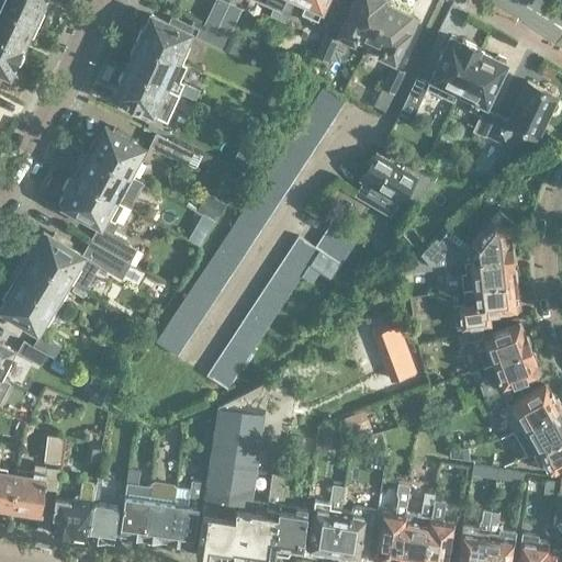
[(0,0),(0,7),(37,24),(44,12),(41,6),(43,0),(0,0)]
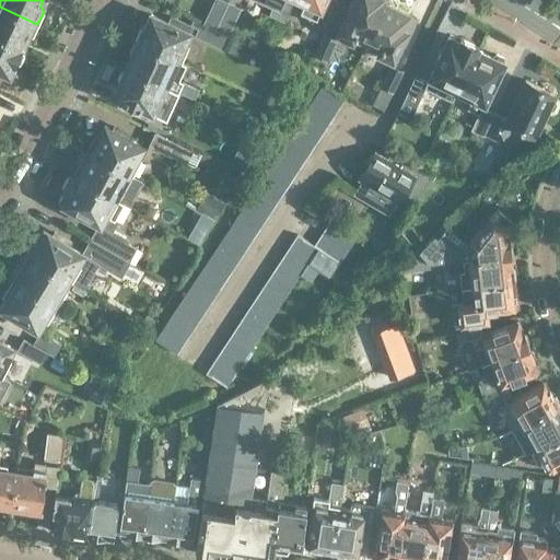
[(164,0),(162,4),(173,10),(176,0),(164,0)]
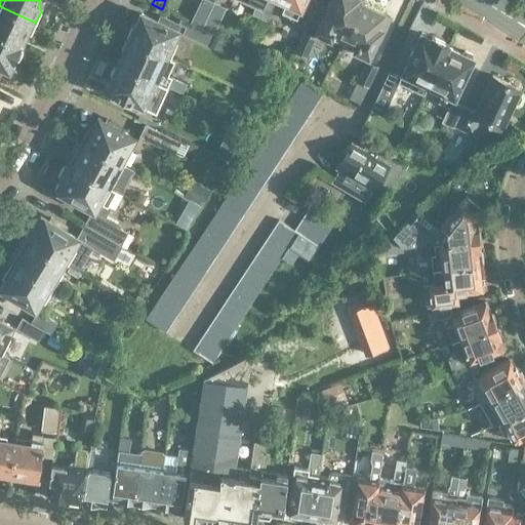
[(200,0),(191,22),(202,27),(214,1),(212,0),(200,0)]
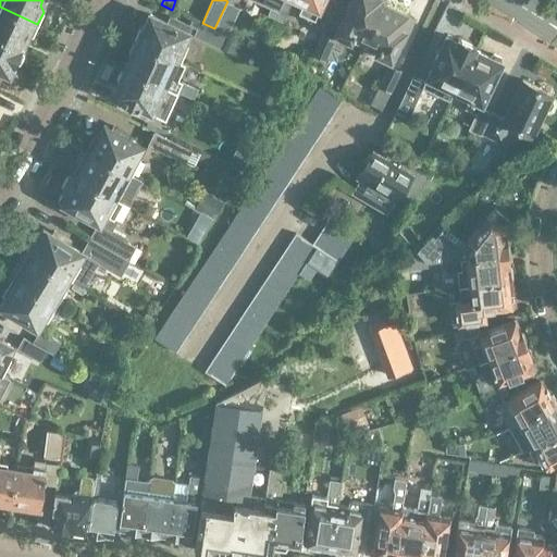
[(271,0),(265,13),(273,17),(281,0),(271,0)]
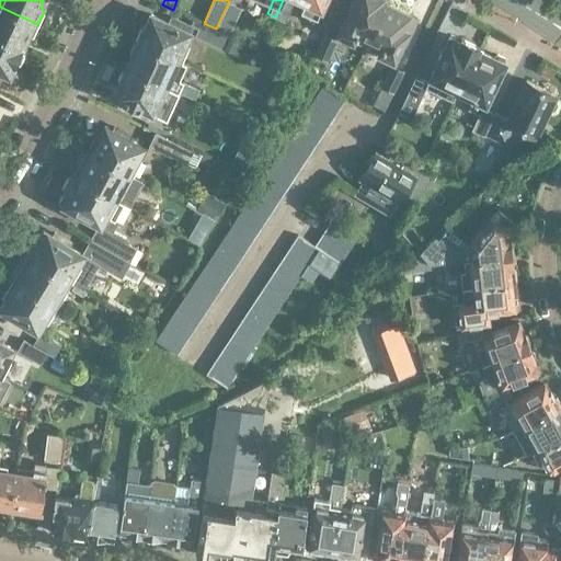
[(283,0),(275,18),(283,21),(292,0),(298,0),(304,2),(299,11),(315,19),(322,0),(283,0)]
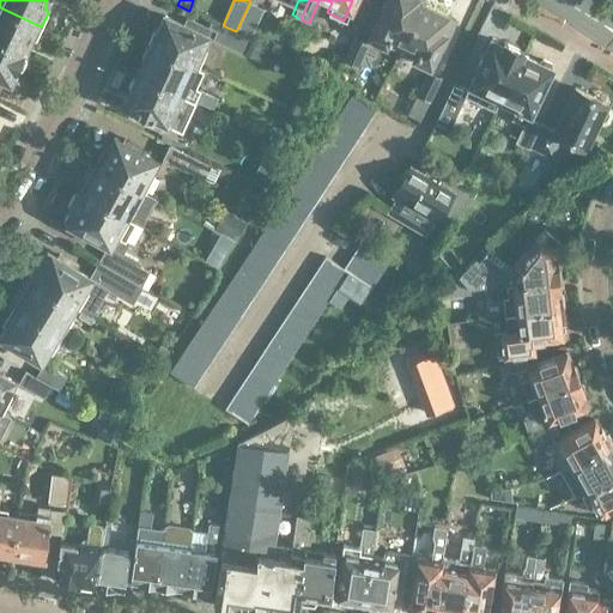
[(386,41),(400,47),(422,2),(419,1),(419,0),(384,0),(365,38),(383,47),(386,41)]
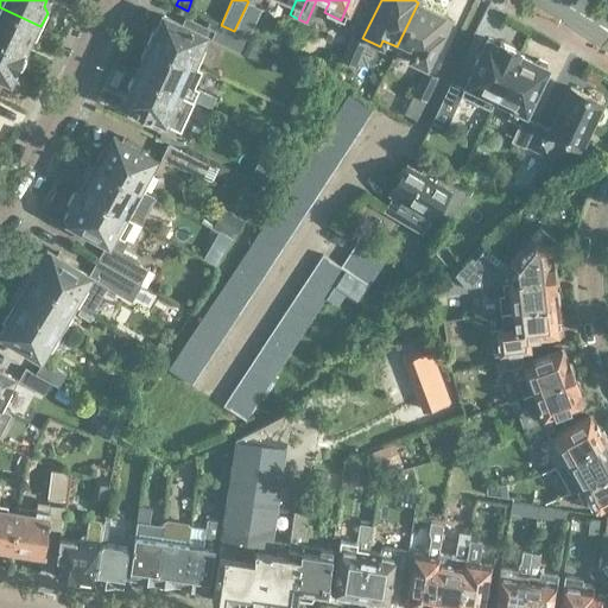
[(418,2),(397,46),(411,54),(407,59),(424,68),(431,54),(435,56),(453,19),(418,2)]
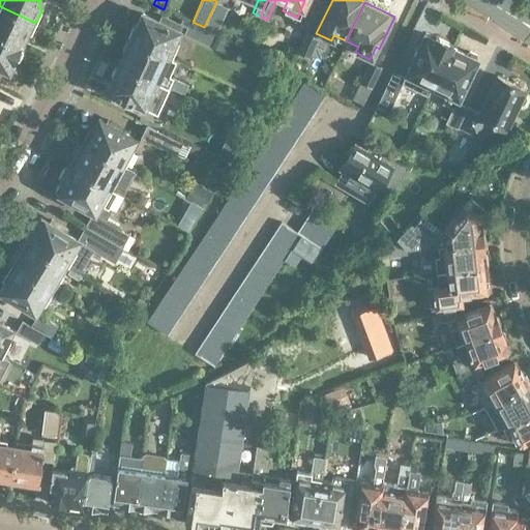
[(0,6),(0,35),(21,46),(25,35),(31,33),(35,23),(0,6)]
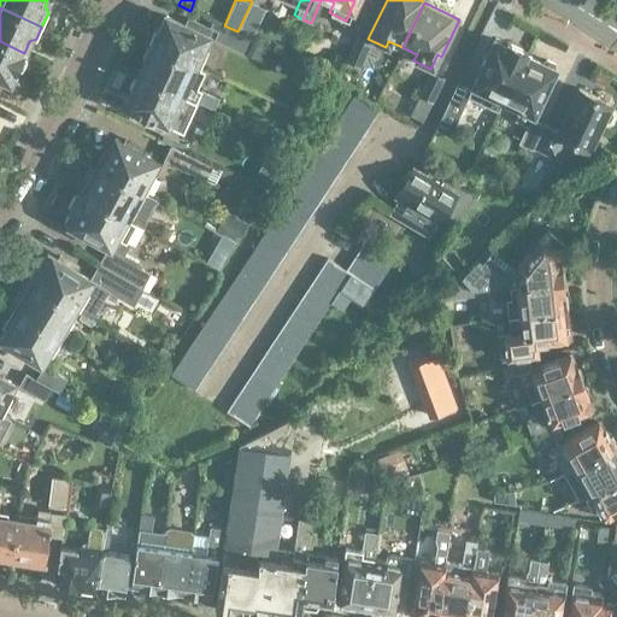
[(262,13),(250,9),(239,31),(251,37),(262,13)]
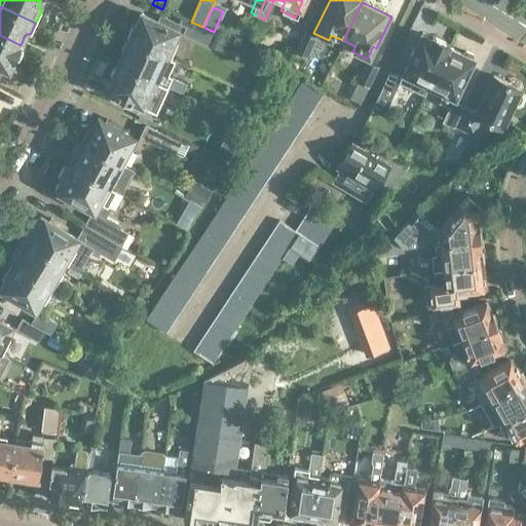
[(141,13),(128,38),(171,58),(178,41),(173,39),(180,24),(161,15),(158,22),(141,13)]
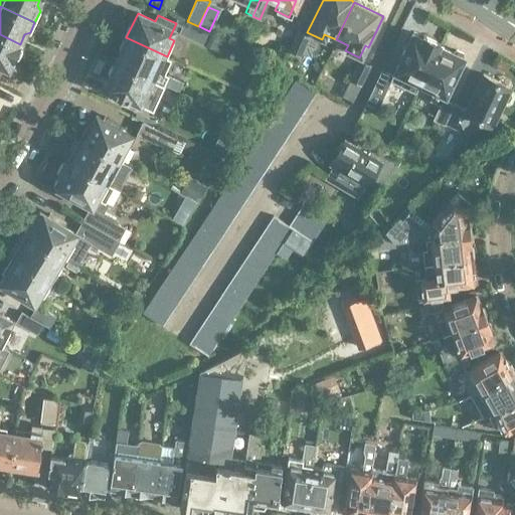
[(177,18),(175,22),(182,25),(179,32),(202,43),(207,32),(177,18)]
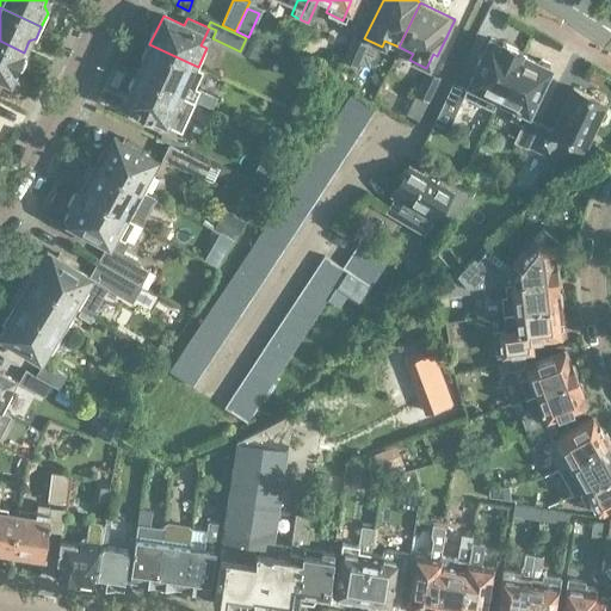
[(356,66),(368,42),(353,36),(343,60),(356,66)]
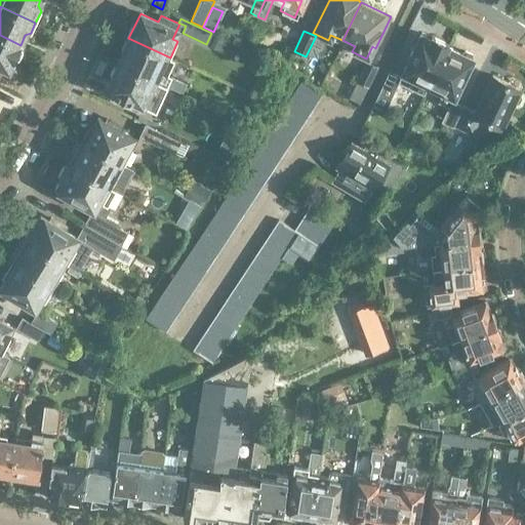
[(388,72),(369,109),(381,115),(398,82),(408,87),(411,81),(426,88),(447,44),(432,36),(431,39),(420,34),(415,45),(413,44),(405,61),(408,62),(400,78),(388,72)]
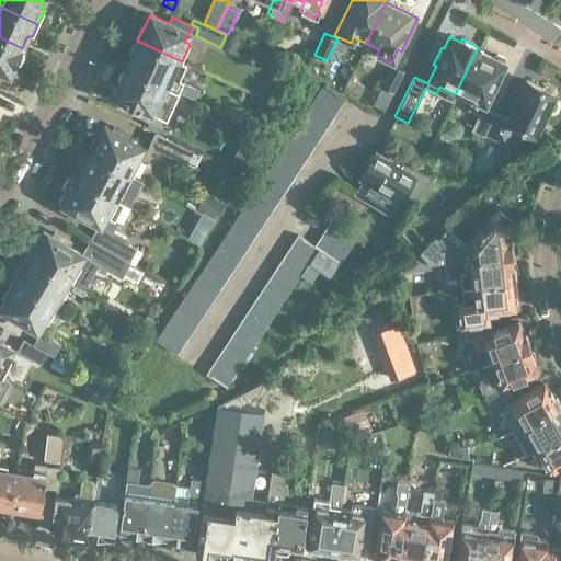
[(22,48),(0,37),(0,71),(9,76),(14,64),(21,63),(24,54),(22,48)]
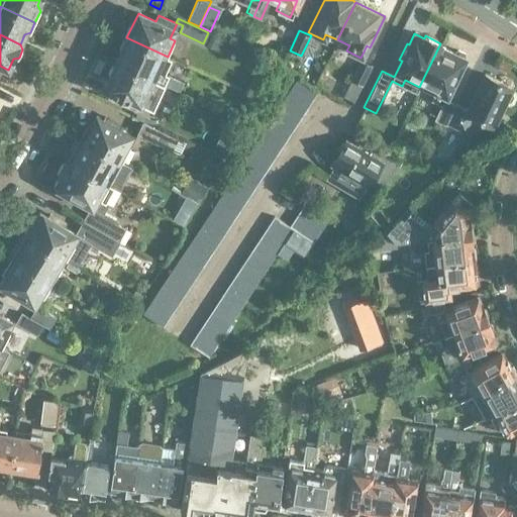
[(126,37),(115,62),(157,80),(179,90),(183,82),(168,75),(169,75),(165,73),(172,59),(168,57),(126,37)]
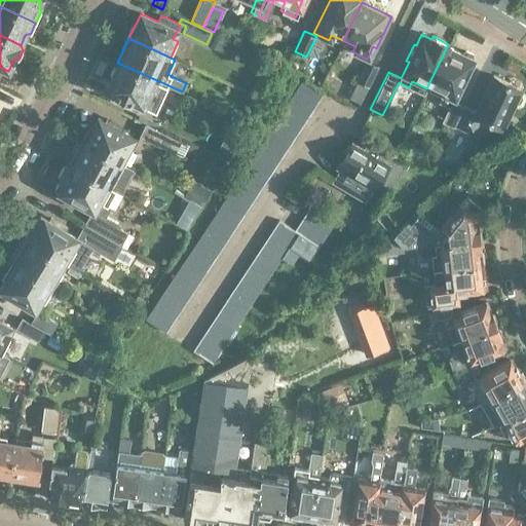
[(448,44),(426,88),(443,97),(440,102),(450,107),(443,122),(453,127),(453,126),(462,108),(462,107),(452,102),(459,85),(461,86),(468,71),(467,70),(473,59),(448,46),(449,44),(448,44)]
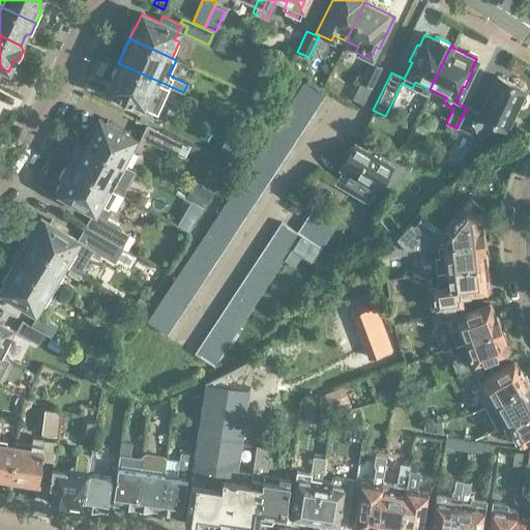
[(370,61),(359,81),(372,87),(381,66),(370,61)]
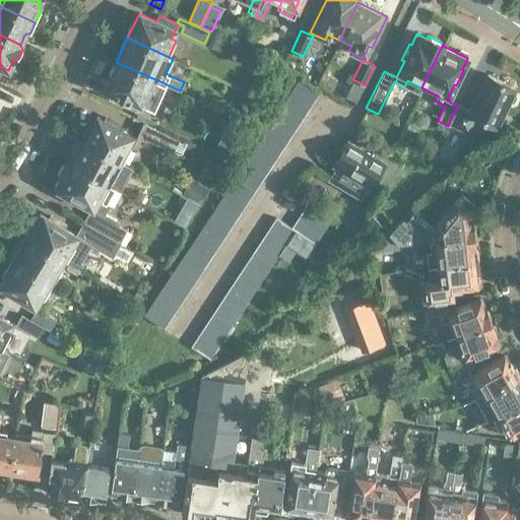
[(157,80),(116,62),(104,88),(112,91),(109,98),(134,110),(137,104),(140,105),(144,95),(149,98),(157,80)]
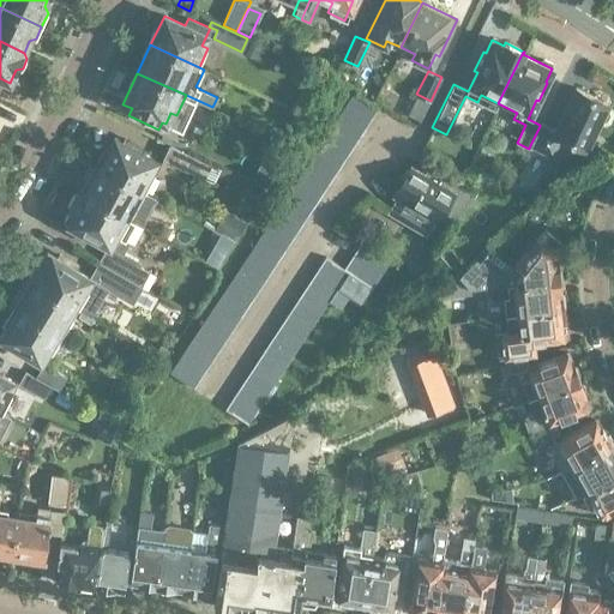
[(540,126),(529,148),(551,158),(561,137),(584,148),(596,122),(602,125),(608,122),(612,114),(608,108),(603,106),(605,103),(573,89),(553,132),(540,126)]
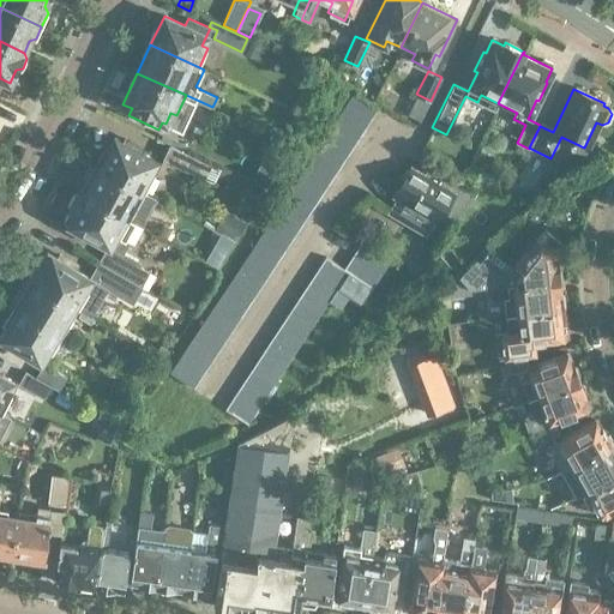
[(355,94),(347,104),(371,120),(378,108),(355,94)]
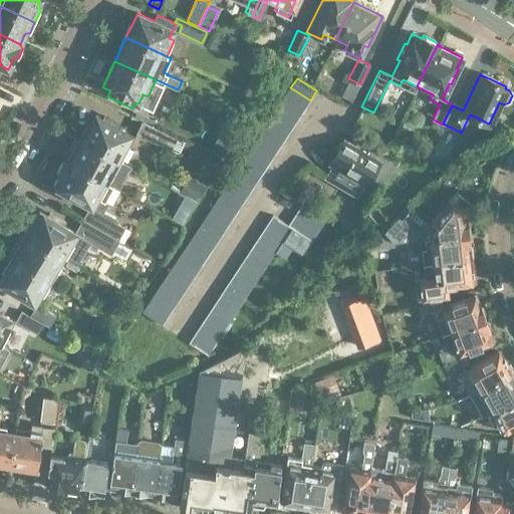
[(290,87),(284,97),(303,110),(310,100),(290,87)]
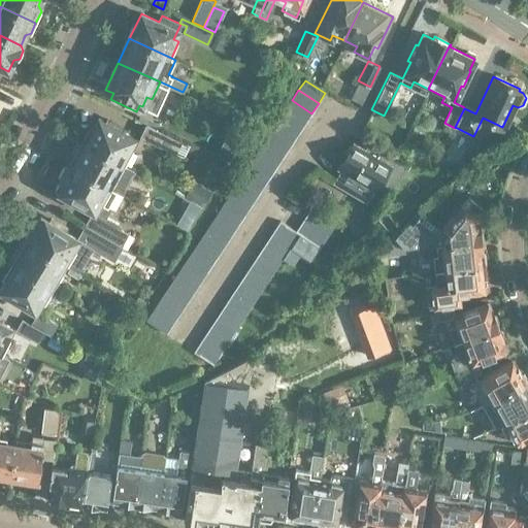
[(292,100),(286,110),(305,123),(311,113),(292,100)]
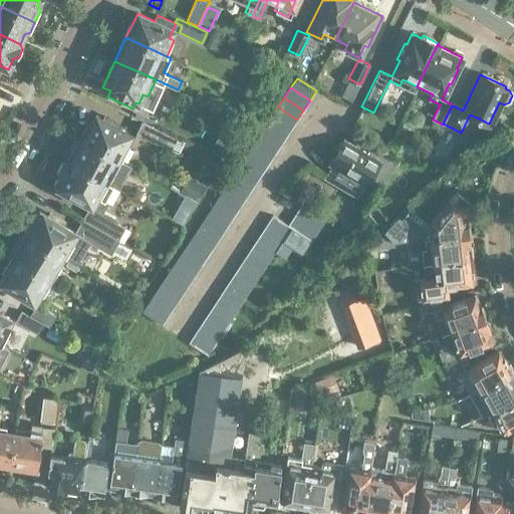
[(297,119),(278,107),(271,117),(290,130),(297,119)]
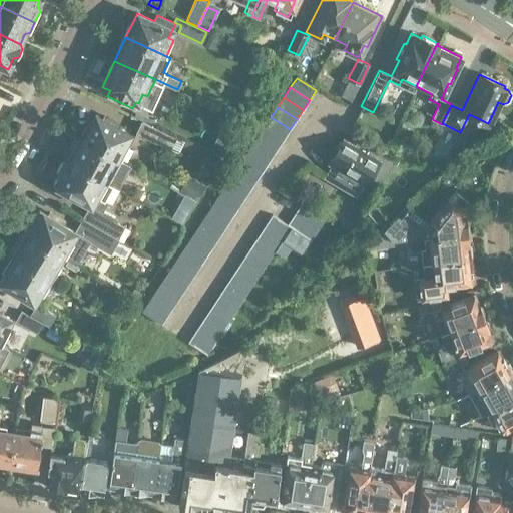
[(91,111),(78,136),(117,158),(130,133),(91,111)]
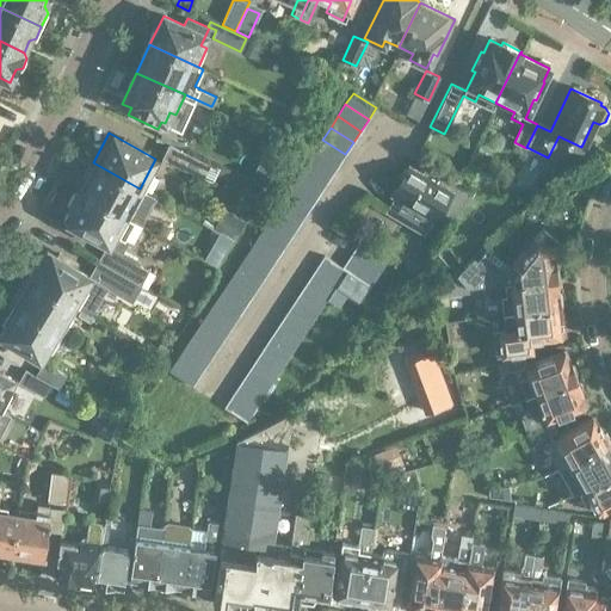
[(322,140),(315,150),(338,166),(345,154),(322,140)]
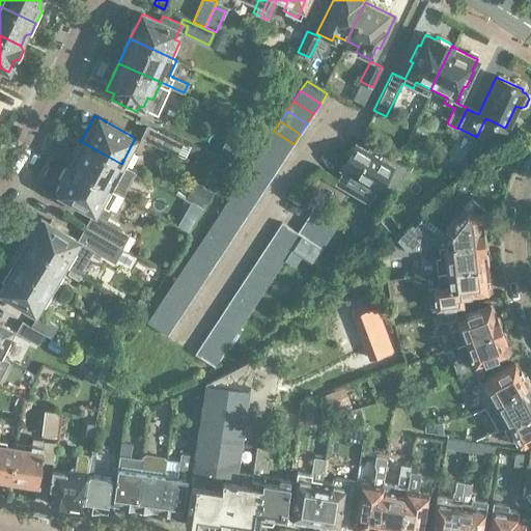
[(161,131),(146,124),(140,136),(185,157),(191,144),(161,131)]
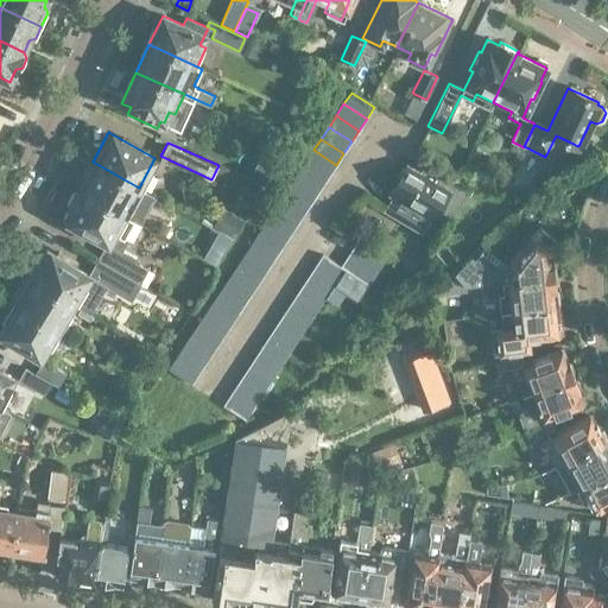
[(314,150),(306,162),(329,176),(336,165),(314,150)]
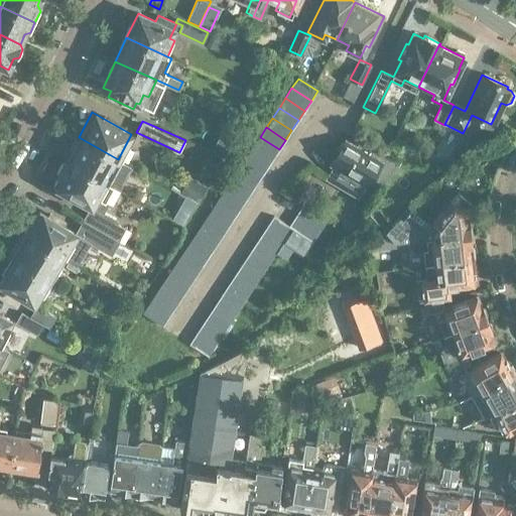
[(79,137),(67,161),(106,182),(118,159),(79,137)]
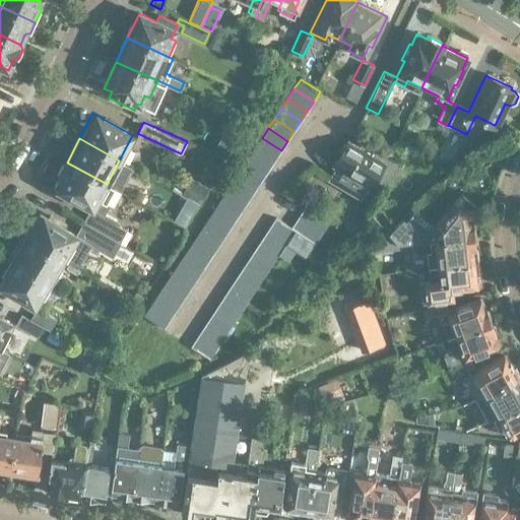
[(262,138),(255,148),(274,160),(281,150),(262,138)]
